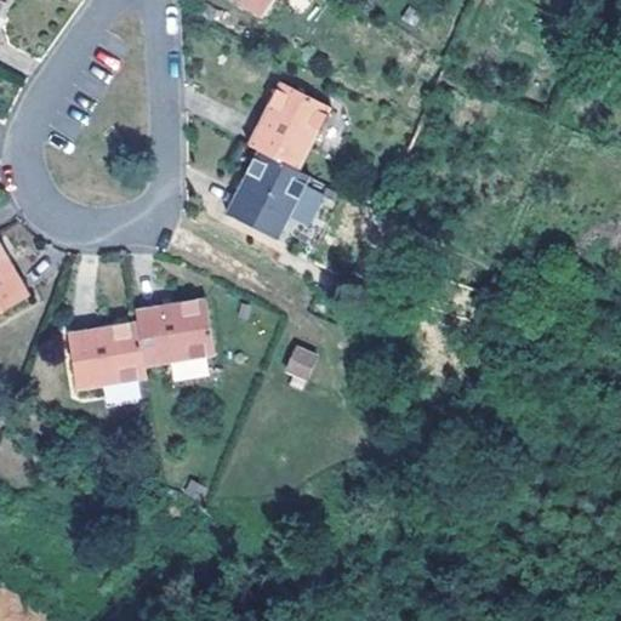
[(241,0),(265,16),(275,0),(241,0)]
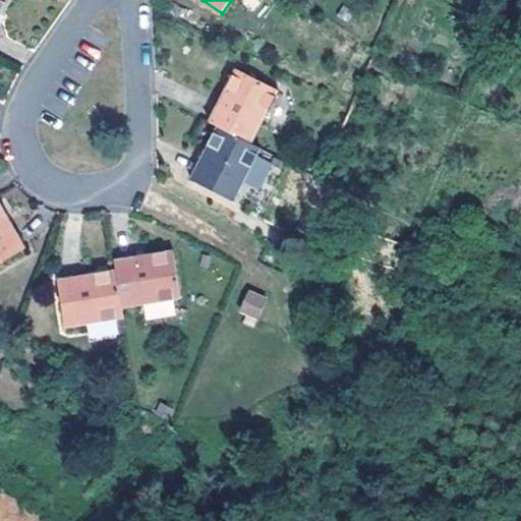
[(237,68),(210,120),(218,125),(253,143),(280,90),(237,68)]
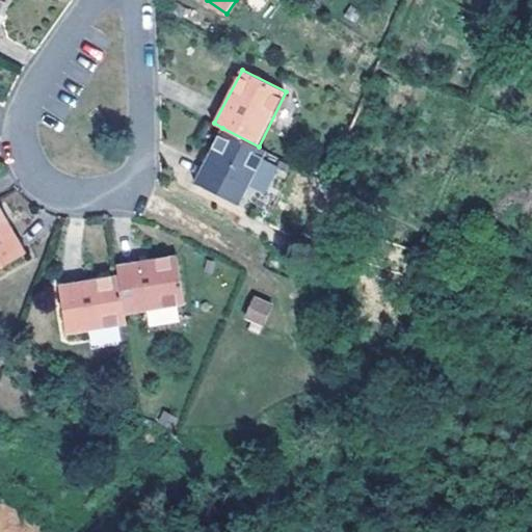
[(239,205),(268,151),(259,147),(222,128),(195,181),(239,205)]
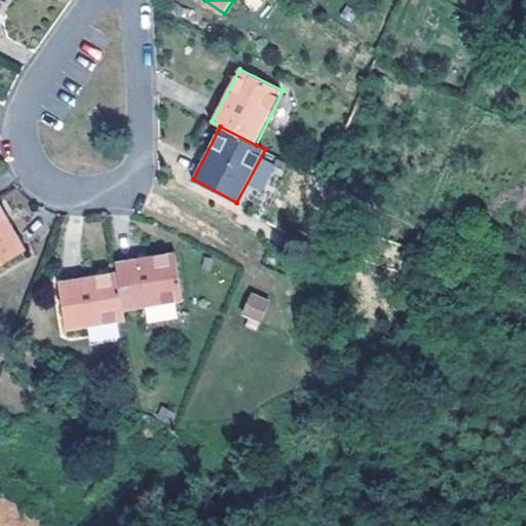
[(0,264),(27,250),(0,202),(0,264)]
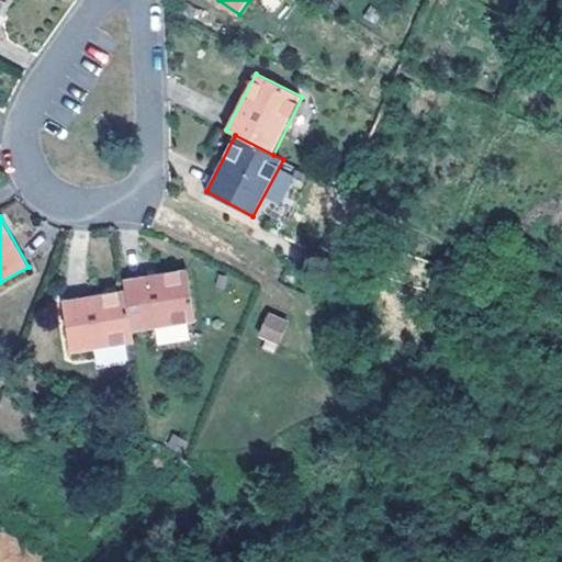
[(188,270),(124,279),(126,291),(133,332),(195,323),(188,270)]
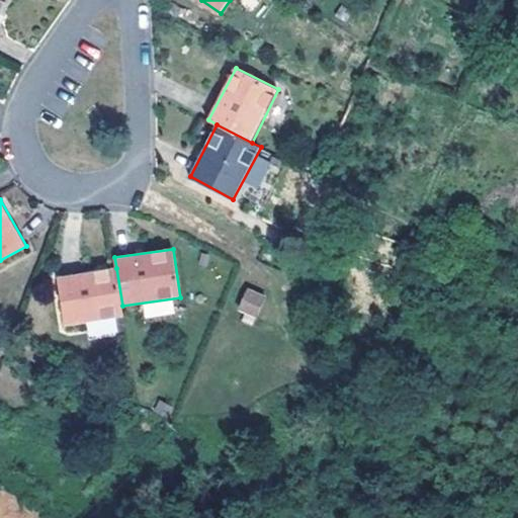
[(122,306),(116,268),(58,276),(66,326),(123,317),(122,306)]
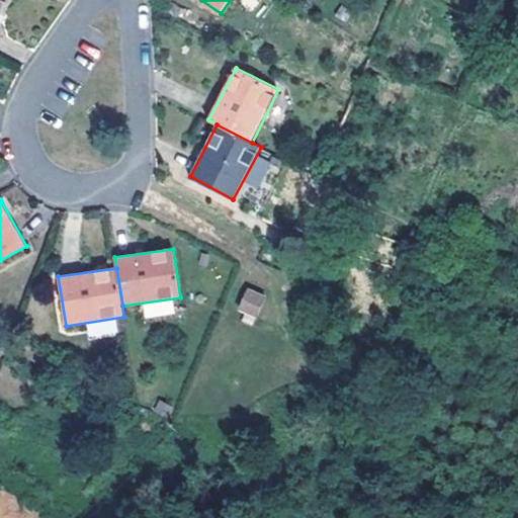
[(265,298),(246,290),(239,309),(257,317),(265,298)]
